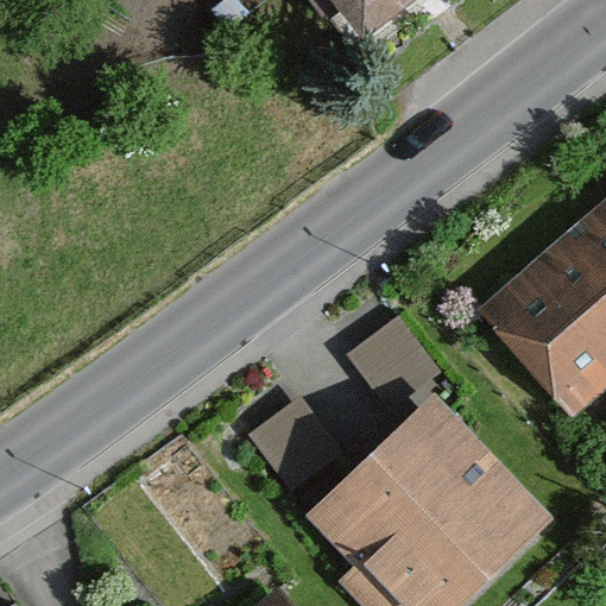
[(346,0),(383,44),(436,0),(346,0)]
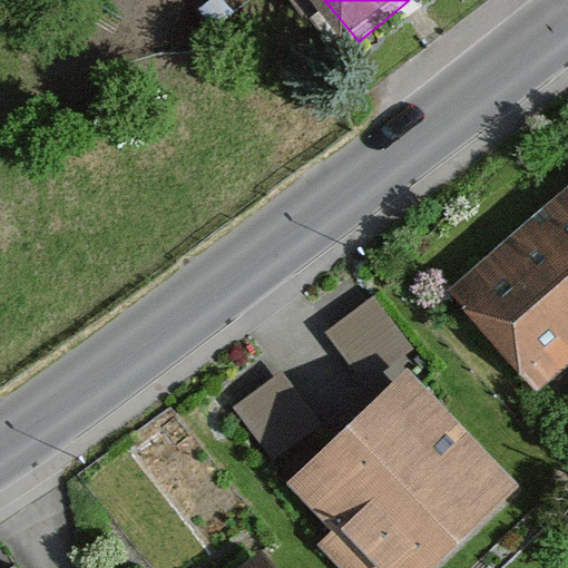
[(567,189),(451,287),(535,388),(567,360),(567,189)]
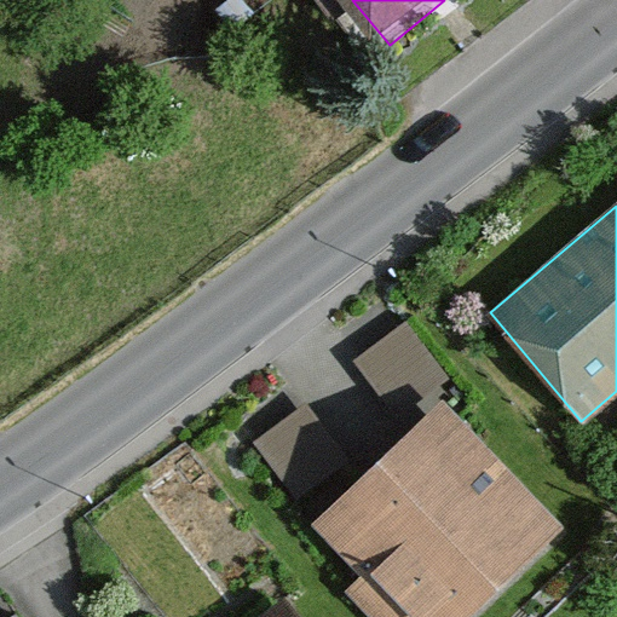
[(261,419),(284,483),(344,462),(322,398),(261,419)]
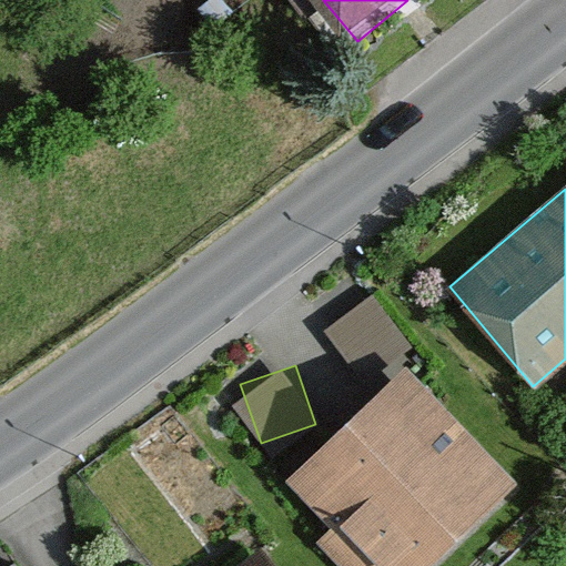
[(407,366),(284,481),(333,533),(319,546),(336,565),(434,565),(519,487),(407,366)]
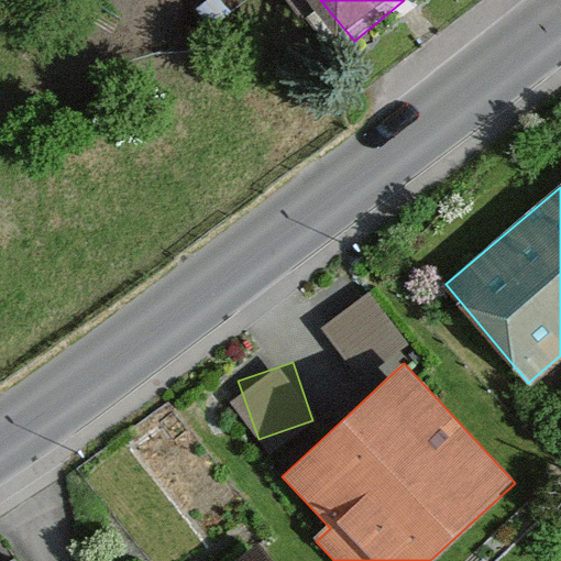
[(275,560),(266,549),(249,560),(275,560)]
